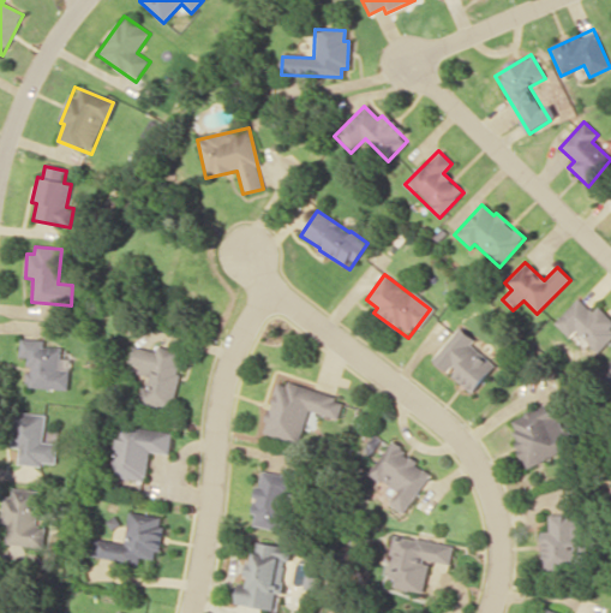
[(610,320),(597,307),(591,313),(576,298),(555,321),(591,356),(610,334),(610,320)]
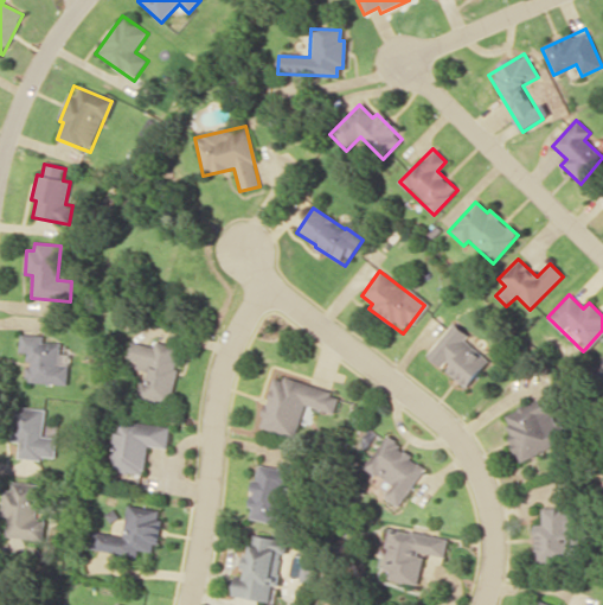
[(464,389),(486,362),(461,343),(467,336),(451,324),(424,356),(442,370),(442,371),(464,389)]
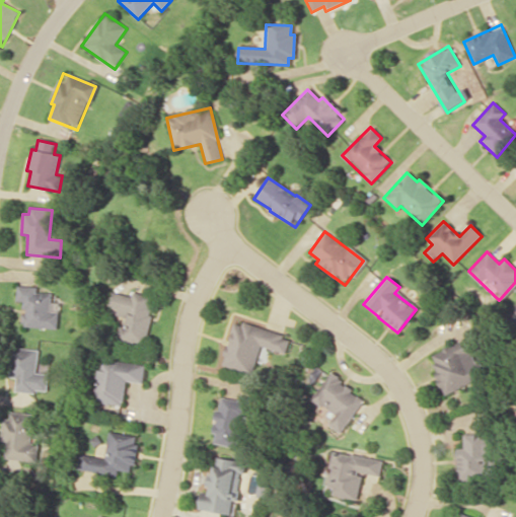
[(57,329),(59,303),(51,303),(52,294),(37,293),(37,288),(16,287),(15,302),(25,302),(24,317),(21,316),(21,327),(57,329)]
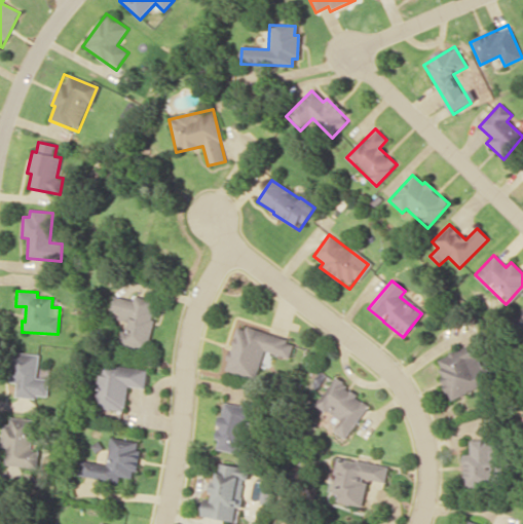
[(156,302),(133,297),(132,301),(111,296),(107,312),(118,315),(117,321),(122,323),(117,344),(145,350),(156,302)]
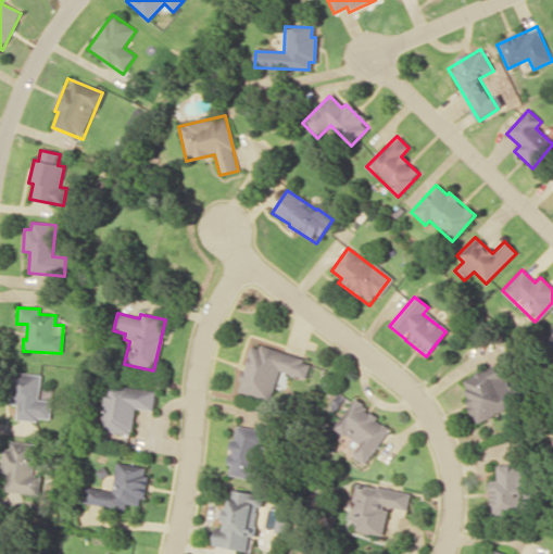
[(552,327),(543,338),(552,347),(552,327)]
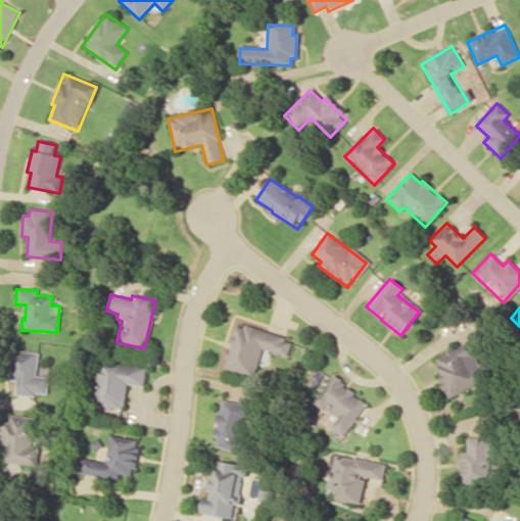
[(253,378),(262,350),(285,358),(290,340),(235,324),(222,369),(253,378)]
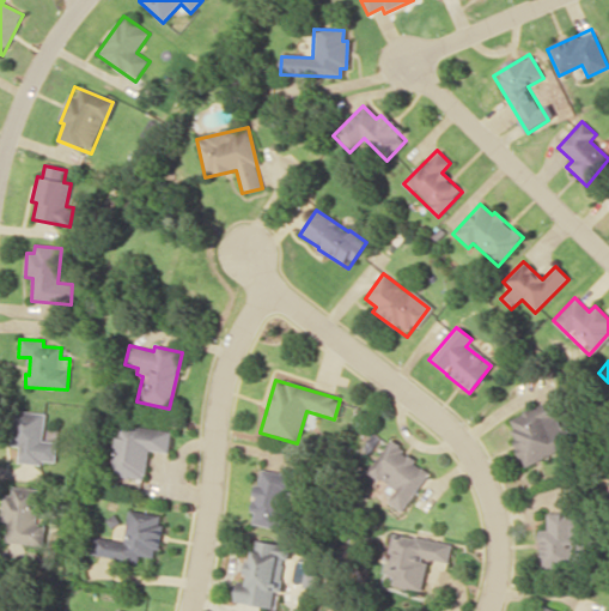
[(525,467),(571,445),(556,417),(562,415),(555,398),(504,423),(525,467)]
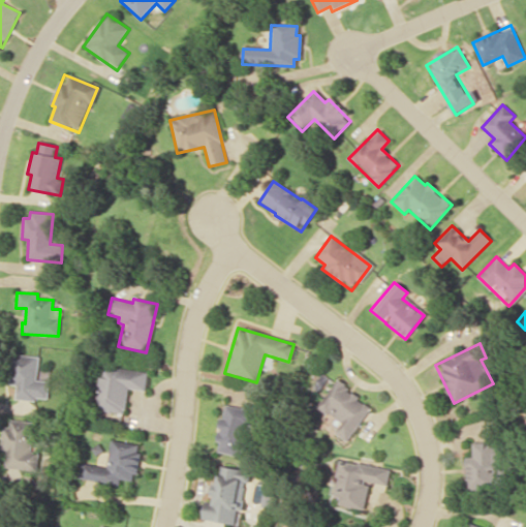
[(13,399),(48,402),(50,382),(37,381),(39,358),(18,355),(13,399)]
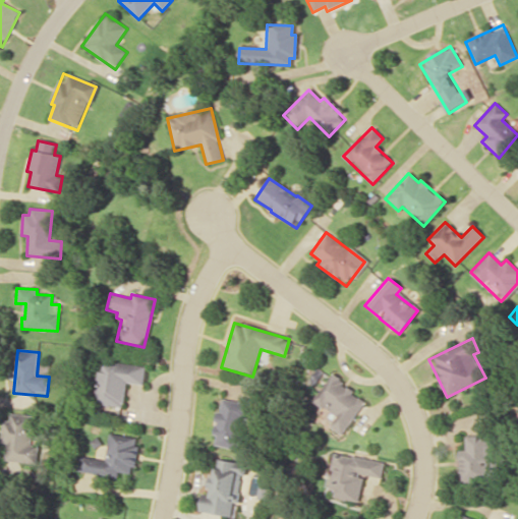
[(125,384),(141,386),(144,367),(100,362),(95,404),(122,407),(125,384)]
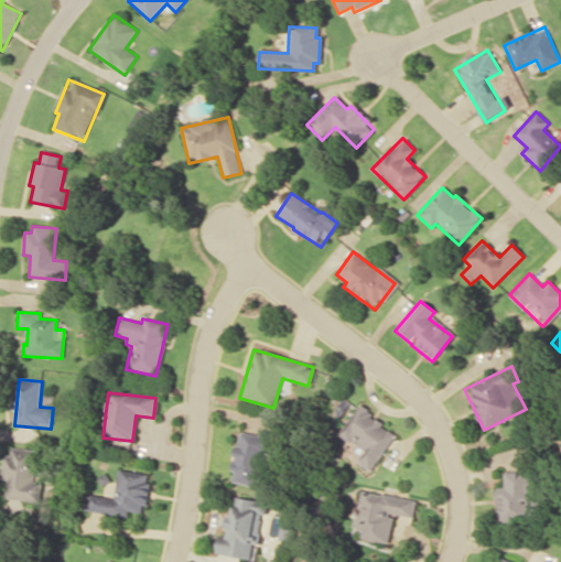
[(369,472),(395,433),(355,407),(337,435),(362,452),(355,463),(369,472)]
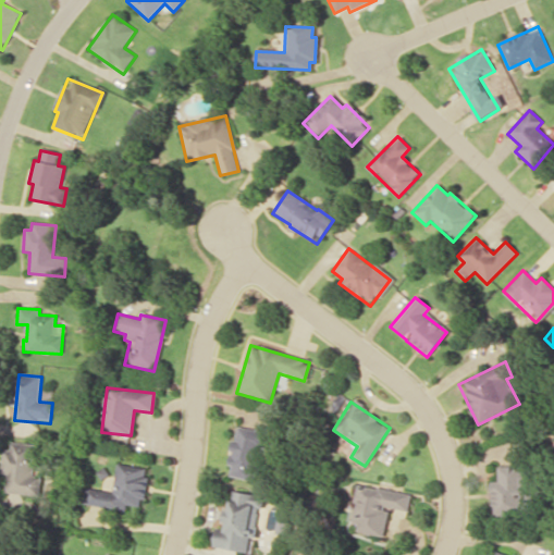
[(255,482),(267,430),(255,428),(255,430),(236,427),(225,476),(255,482)]
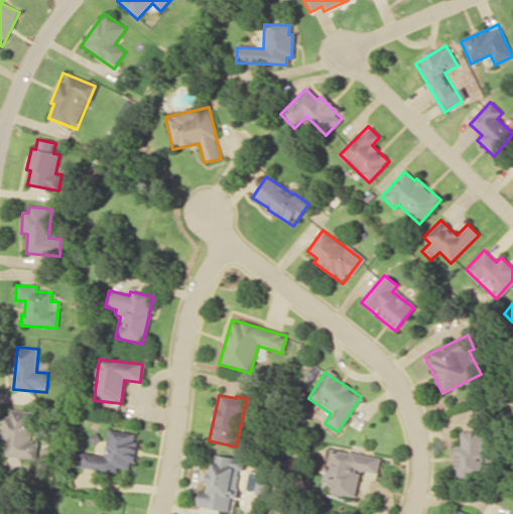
[(2,439),(6,439),(5,457),(35,460),(36,442),(30,441),(32,413),(4,410),(2,439)]
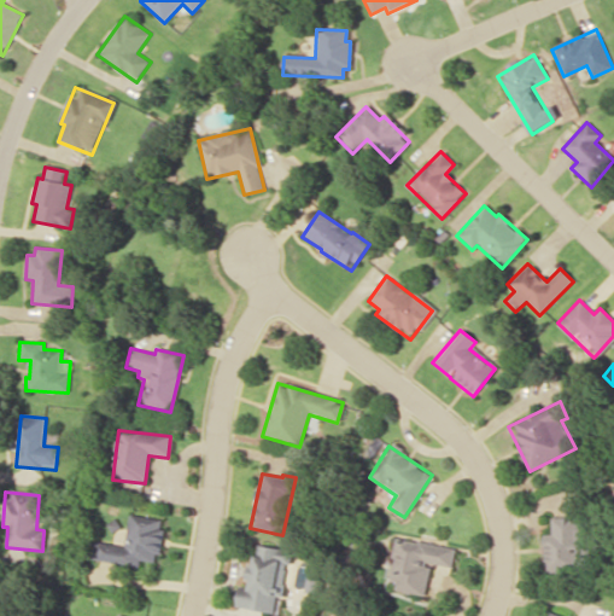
[(138,568),(139,561),(155,563),(162,521),(128,516),(122,547),(93,542),(91,561),(138,568)]
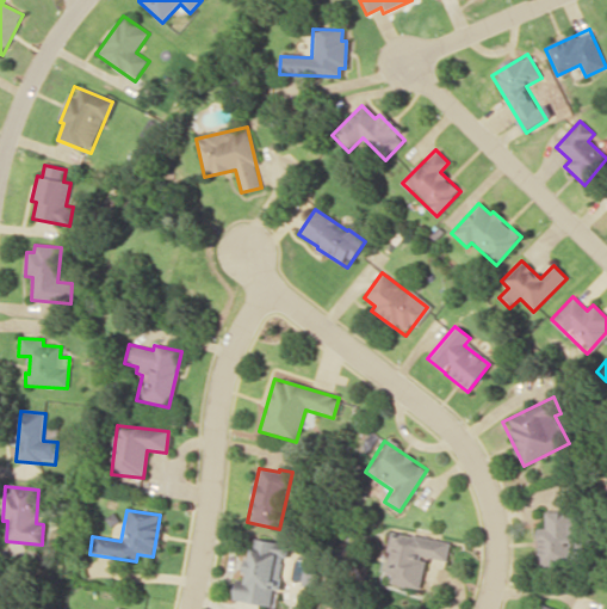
[(538,567),(583,566),(581,523),(574,523),(574,512),(544,514),(544,529),(537,529),(538,567)]
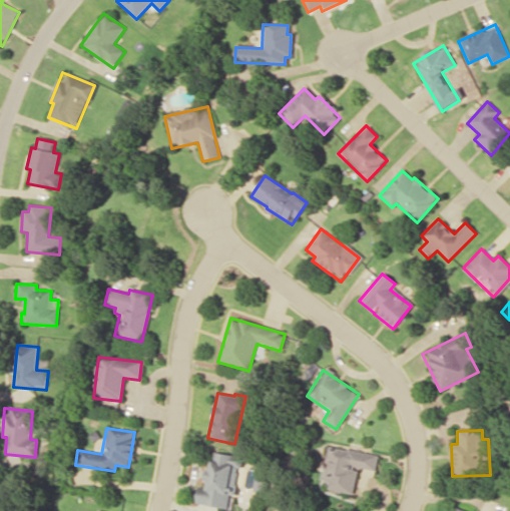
[(376,456),(326,447),(320,481),(328,483),(327,491),(352,495),(357,469),(374,472),(376,456)]
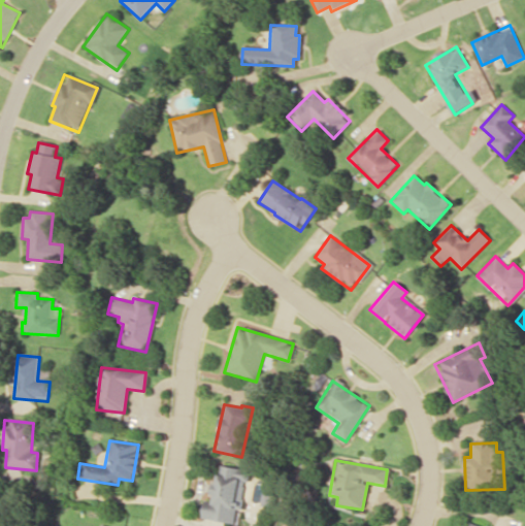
[(201,519),(234,524),(236,510),(241,511),(248,470),(218,465),(211,502),(203,501),(201,519)]
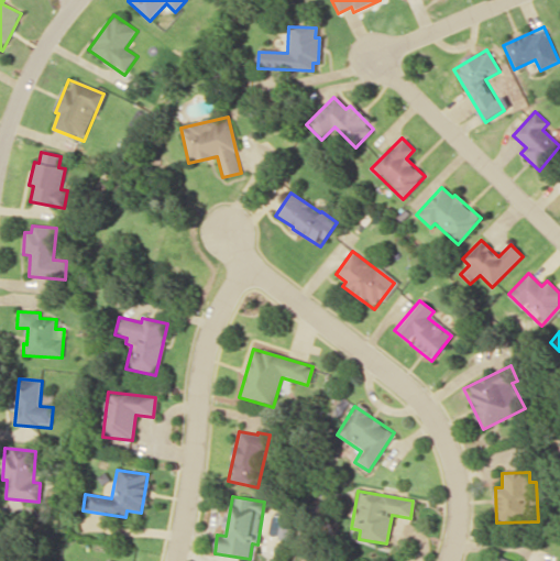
[(289,525),(280,524),(277,540),(287,541),(289,525)]
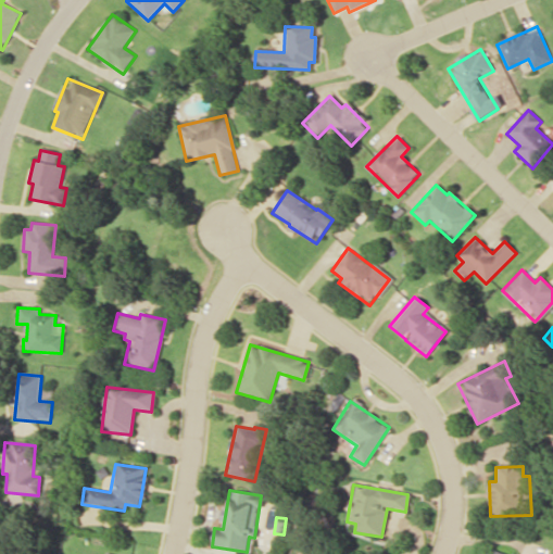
All buildings are outlined.
